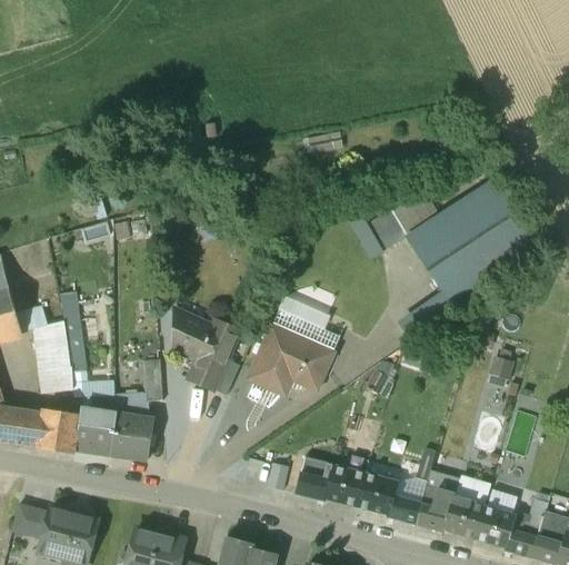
[(308,142),(310,154),(333,149),(331,138),(308,142)]
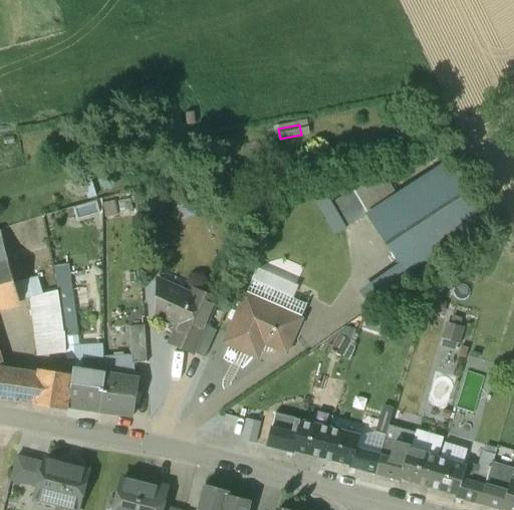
[(453,158),(366,212),(406,272),(491,215),(453,158)]
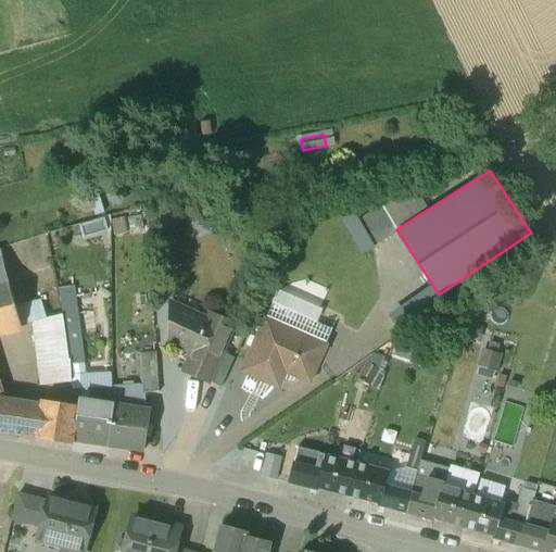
[(0,283),(0,328),(21,323),(15,306),(8,280),(0,283)]
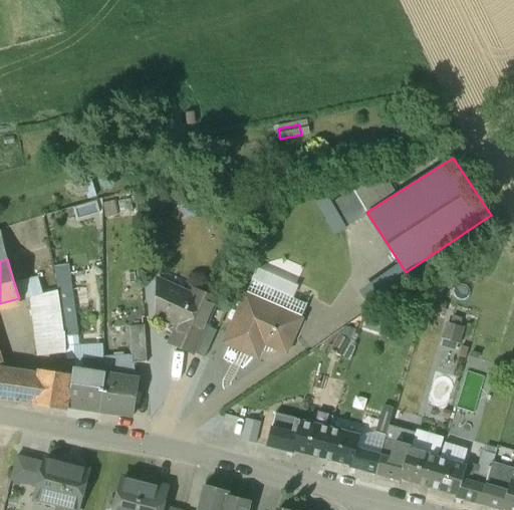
[(54,274),(58,300),(62,329),(65,329),(66,336),(78,334),(68,262),(53,264),(54,274)]
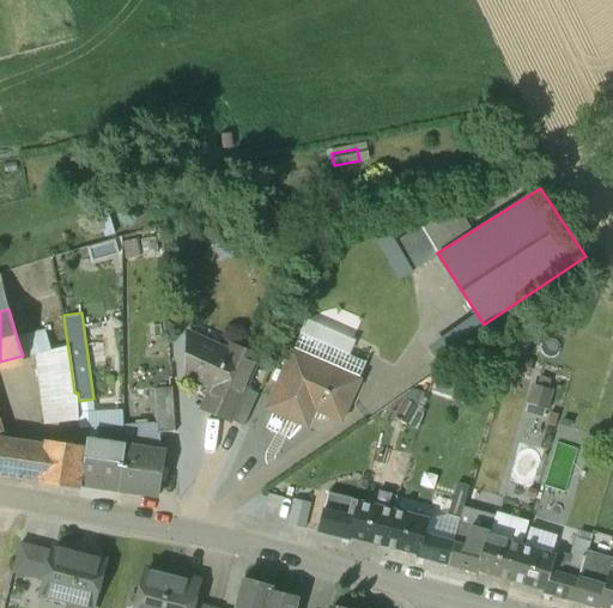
[(65,327),(17,338),(23,356),(34,353),(35,364),(70,358),(65,327)]
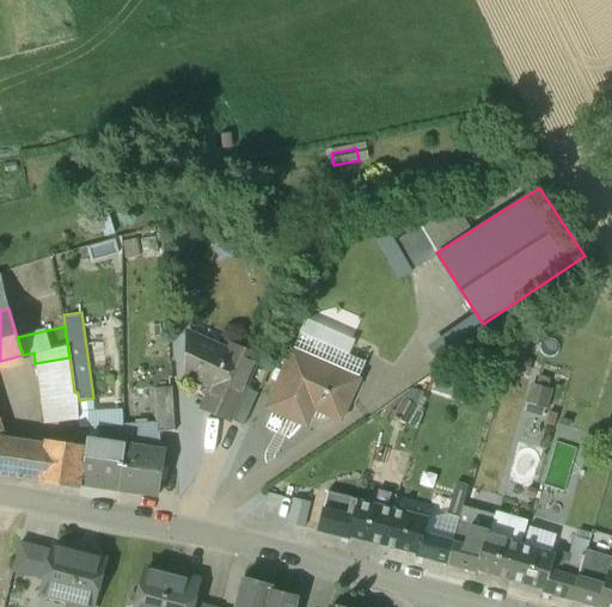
[(299,330),(267,405),(306,422),(313,404),(340,416),(365,359),(299,330)]
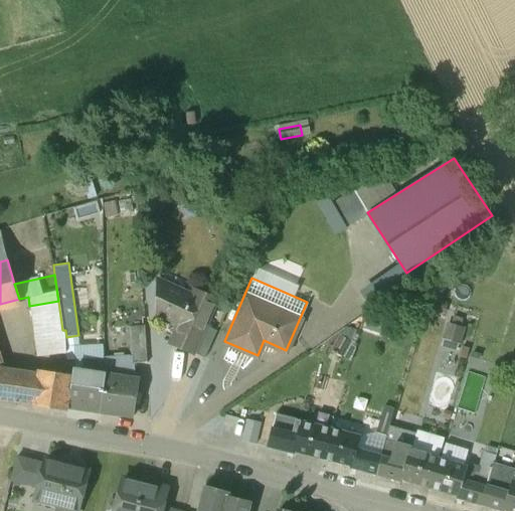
[(194,288),(179,294),(160,285),(160,279),(158,279),(157,313),(179,322),(171,340),(192,350),(204,323),(216,297),(194,288)]
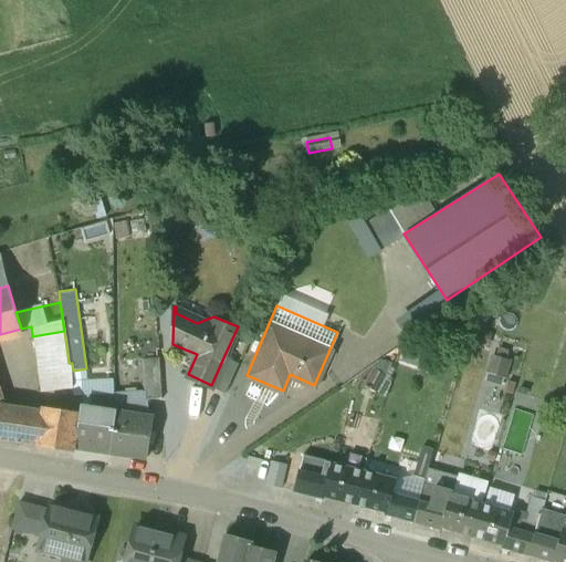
[(32,336),(37,370),(69,363),(64,331),(32,336)]
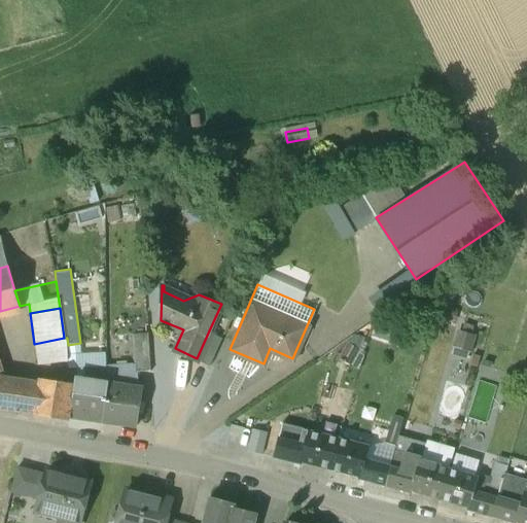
[(221,336),(209,330),(197,358),(209,363),(221,336)]
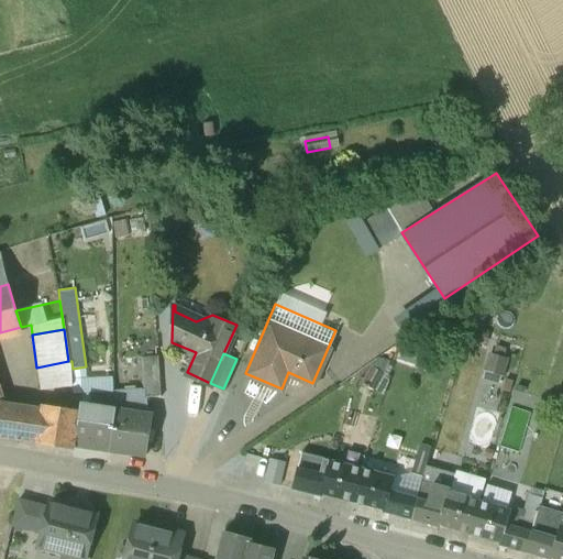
[(141,357),(143,387),(145,387),(145,397),(161,396),(158,355),(141,357)]
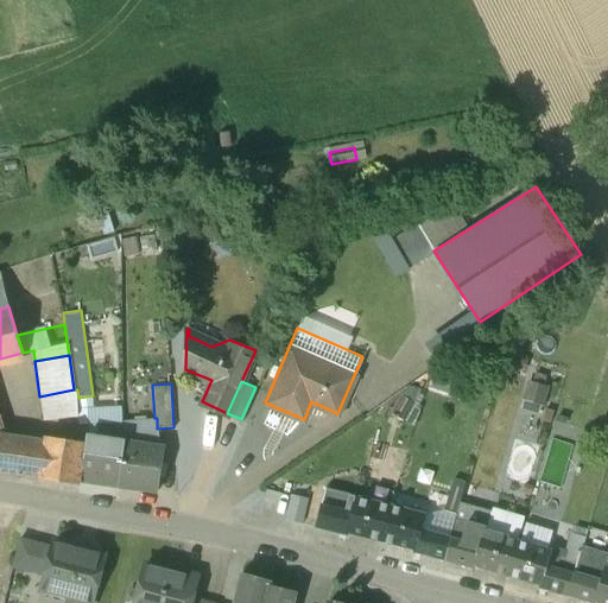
[(74,389),(39,397),(42,420),(80,417),(78,398),(77,389),(74,389)]
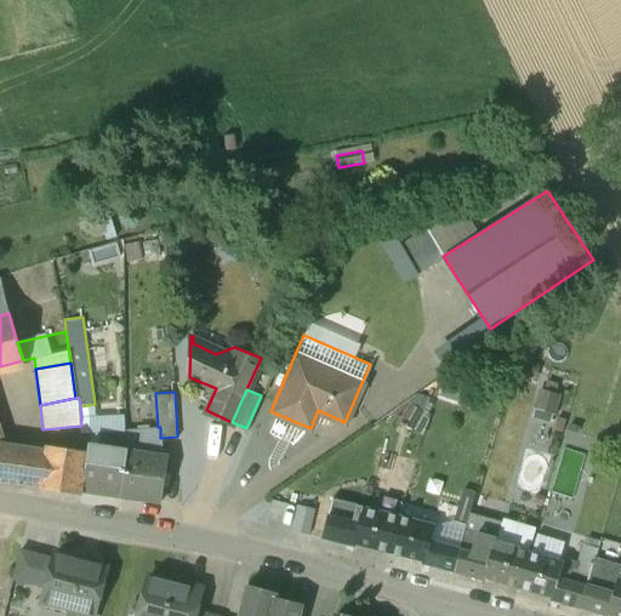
[(126,429),(126,449),(160,455),(160,438),(160,427),(158,427),(126,429)]
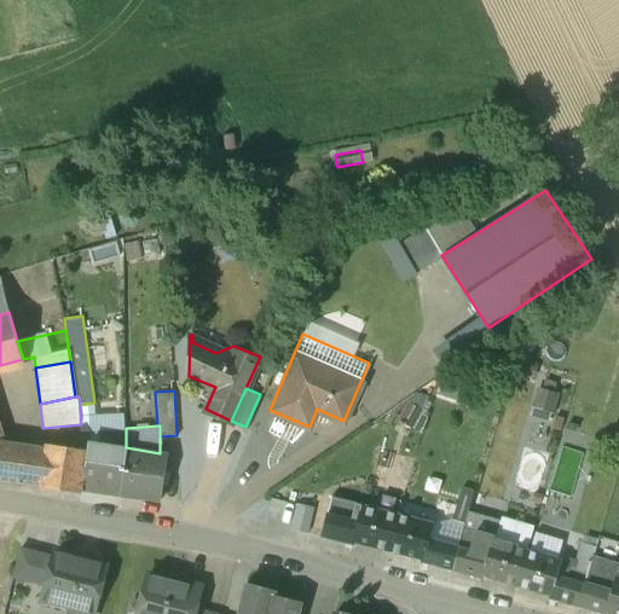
[(88,442),(126,447),(126,428),(90,430),(88,442)]
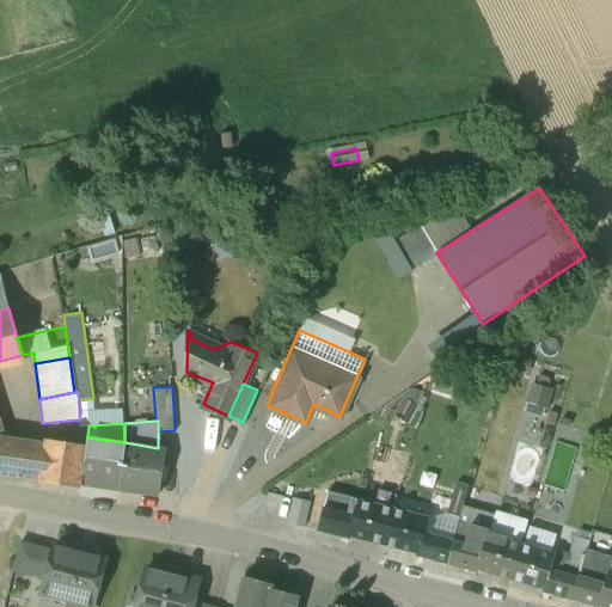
[(48,451),(47,442),(5,436),(0,435),(0,447),(25,452),(47,454),(46,451),(48,451)]
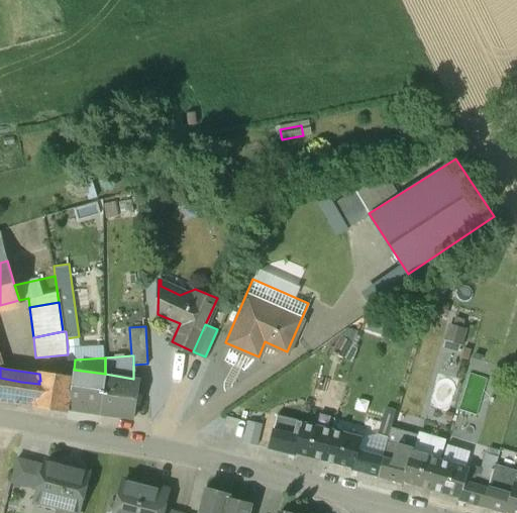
[(73,374),(39,369),(39,374),(40,381),(38,381),(39,384),(21,382),(19,402),(67,410),(69,401),(73,374)]
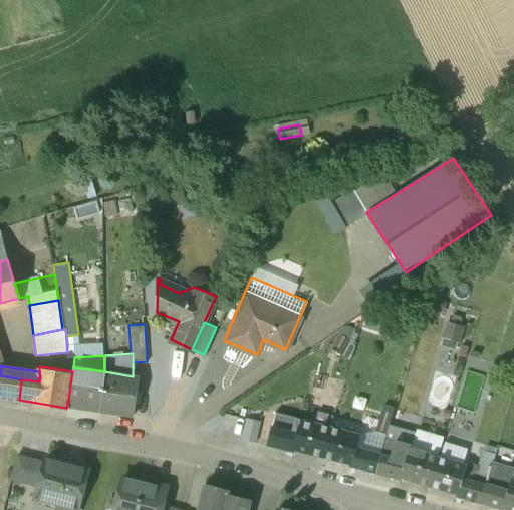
[(104,371),(73,367),(72,371),(68,399),(85,401),(84,405),(99,407),(104,375),(104,371)]
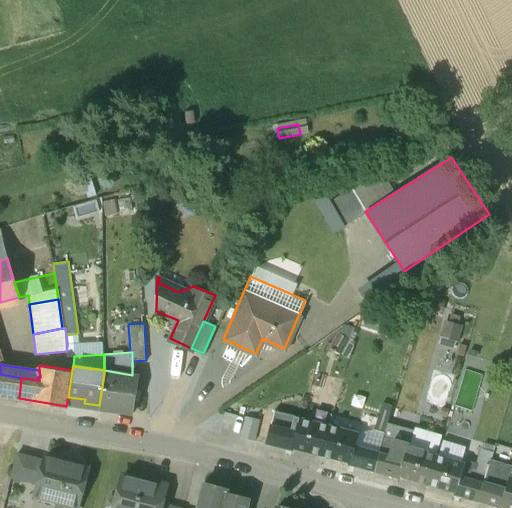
[(456,396),(466,400),(469,393),(471,393),(479,370),(467,366),(456,396)]
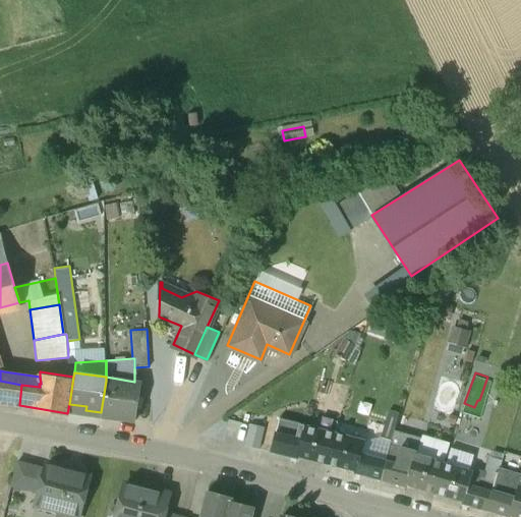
[(134,382),(106,377),(106,381),(101,412),(135,418),(140,383),(134,382)]
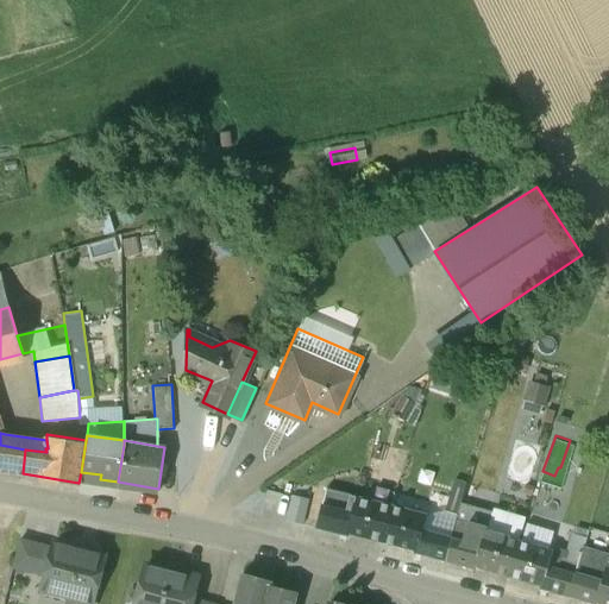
[(0,470),(5,471),(23,473),(25,450),(0,445),(0,470)]
